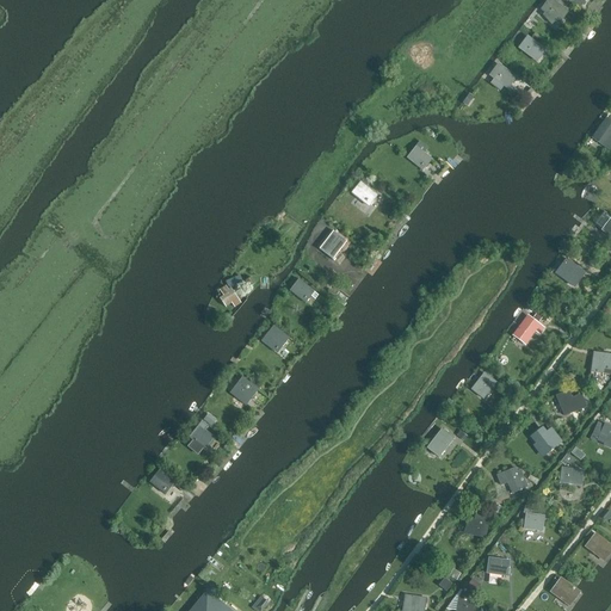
[(547,0),(541,10),(545,13),(544,14),(553,24),(562,14),(563,16),(567,11),(563,7),(567,2),(562,0),(547,0)]
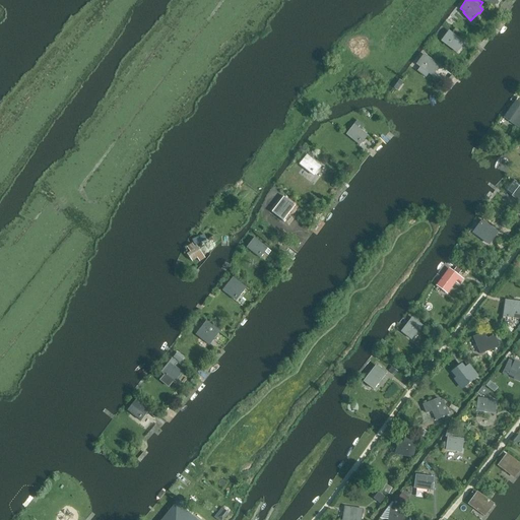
[(449,31),(441,42),(457,54),(464,44),(449,31)]
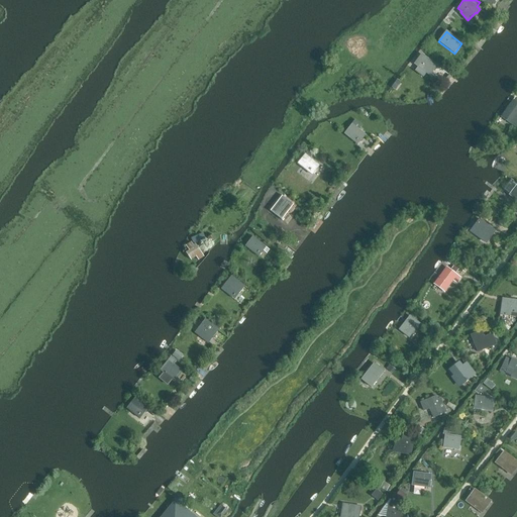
[(421,55),(414,65),(430,77),(437,66),(421,55)]
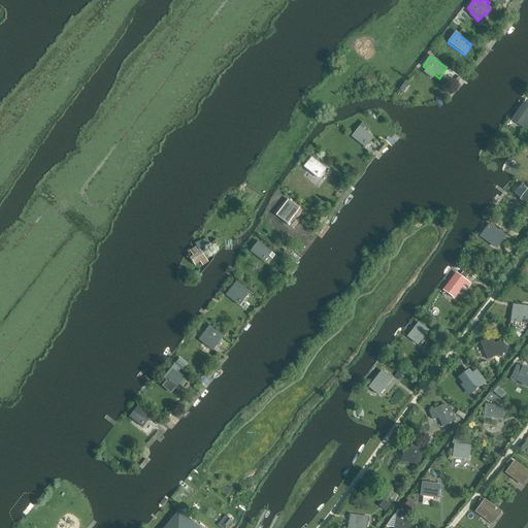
[(405,81),(400,89),(401,90),(403,92),(409,85),(407,83),(405,81)]
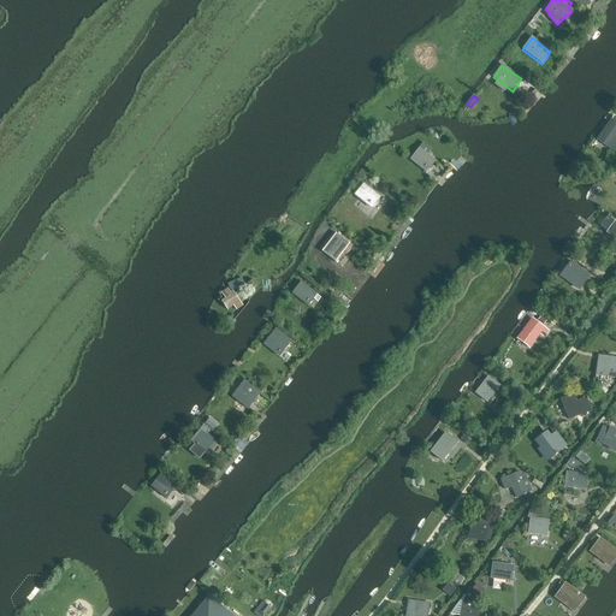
[(615,154),(615,153),(615,123),(611,119),(597,140),(615,154)]
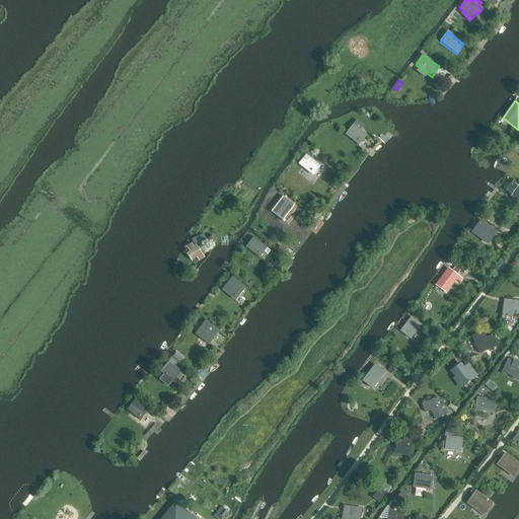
[(346,135),(359,146),(366,136),(360,131),(362,128),(355,123),(346,135)]
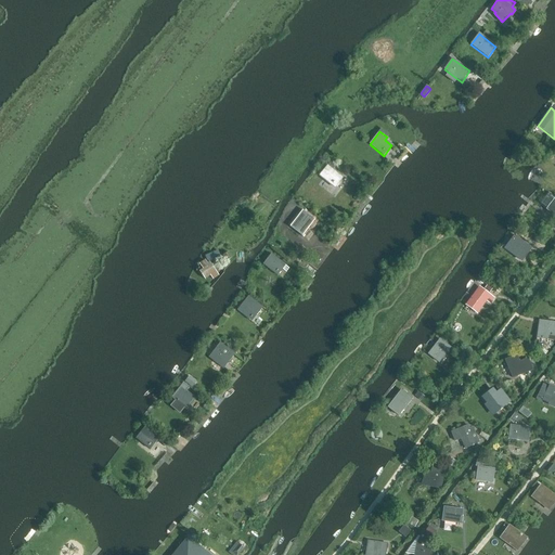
[(339,181),(343,178),(332,169),(332,168),(331,167),(330,167),(327,166),(320,176),(332,185),(337,179),(339,181)]
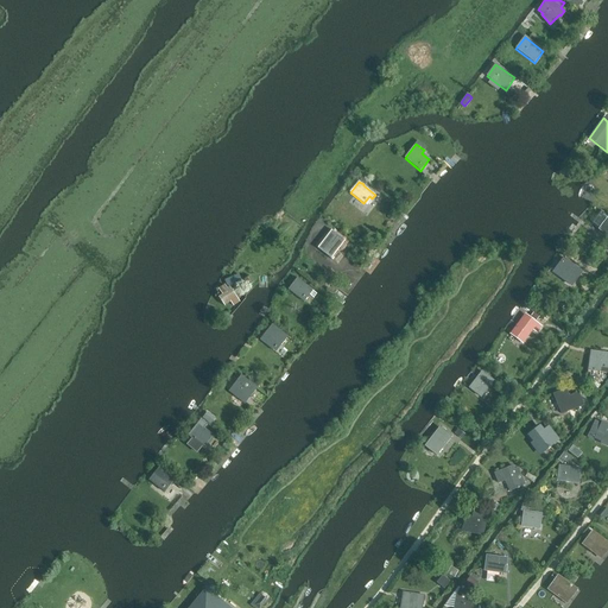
[(600,214),(593,223),(600,229),(607,235),(607,244),(606,247),(607,248),(607,220),(607,219),(607,216),(603,213),(601,216),(600,214)]
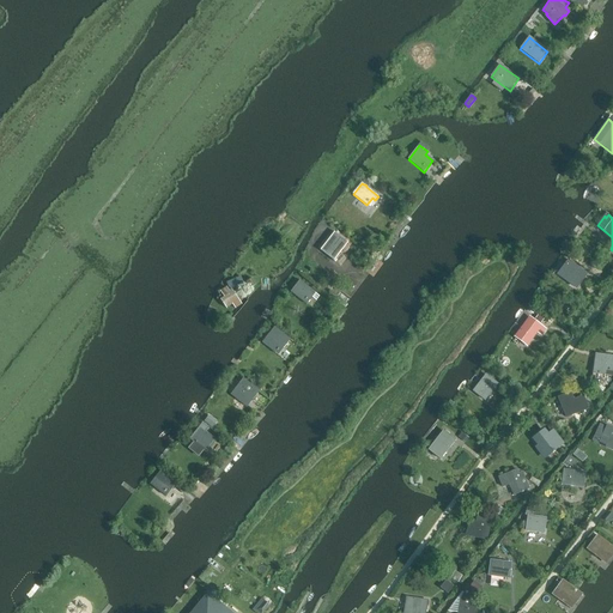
[(333,254),(335,252),(339,254),(344,247),(347,249),(351,246),(339,236),(340,232),(337,230),(326,243),(326,244),(323,247),(323,253),(328,256),(333,254)]
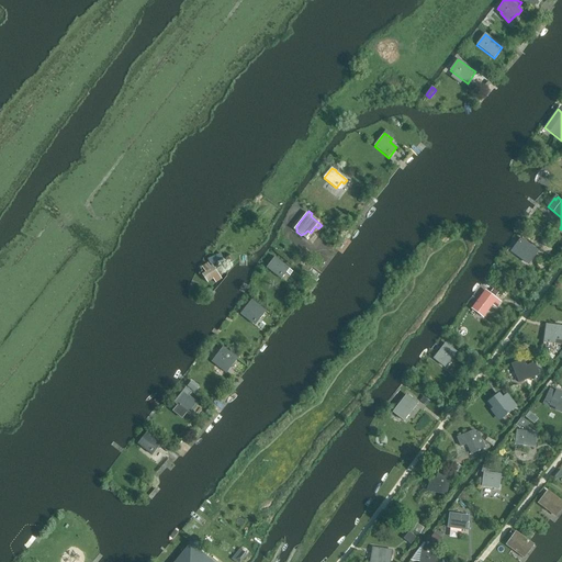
[(537,256),(539,254),(535,248),(532,250),(525,243),(516,251),(523,259),(531,251),(537,256)]
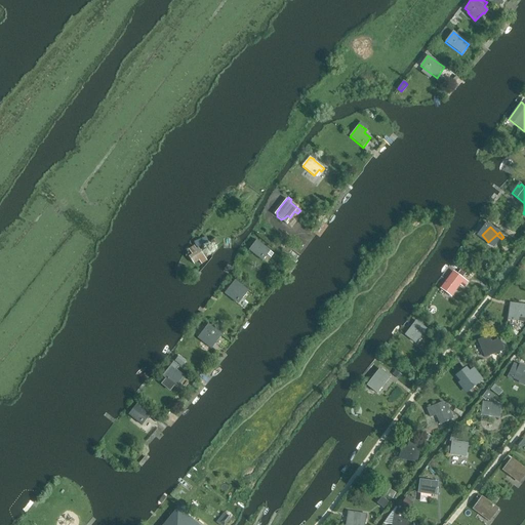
[(509,230),(506,234),(512,239),(515,234),(509,230)]
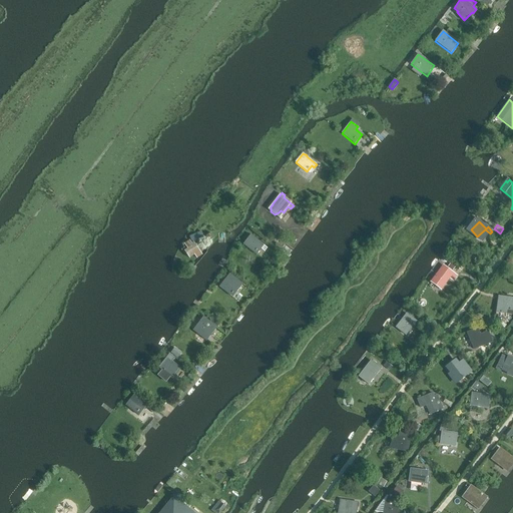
[(201,232),(189,237),(191,243),(203,237),(201,232)]
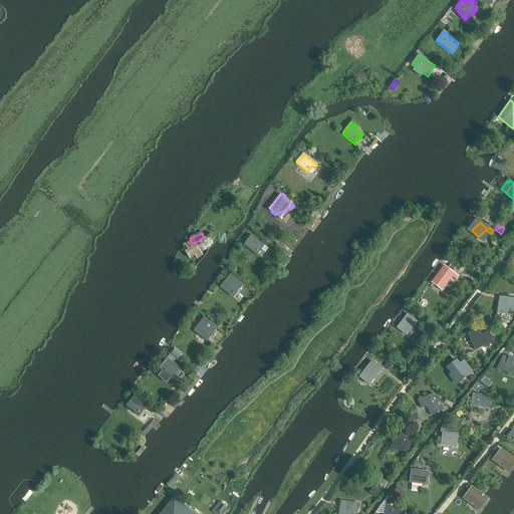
[(212,234),(206,236),(209,242),(214,239),(212,234)]
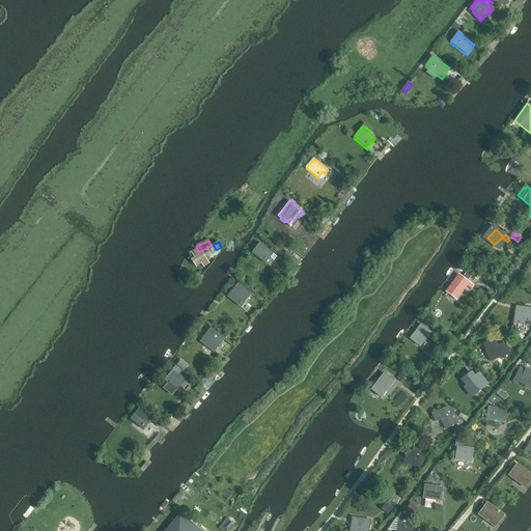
[(259,244),(252,253),(266,263),(271,258),(274,260),(277,257),(259,244)]
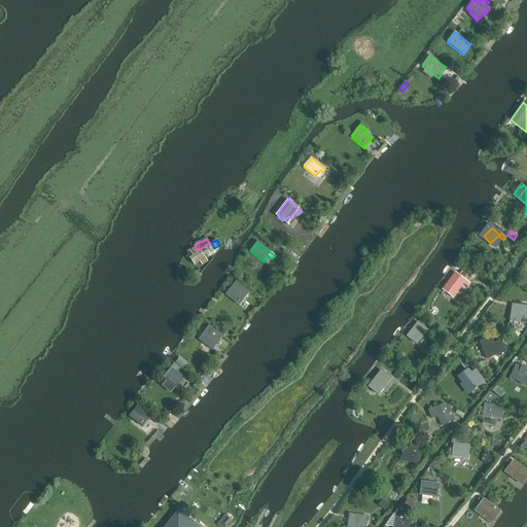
[(507,245),(502,249),(506,254),(512,249),(507,245)]
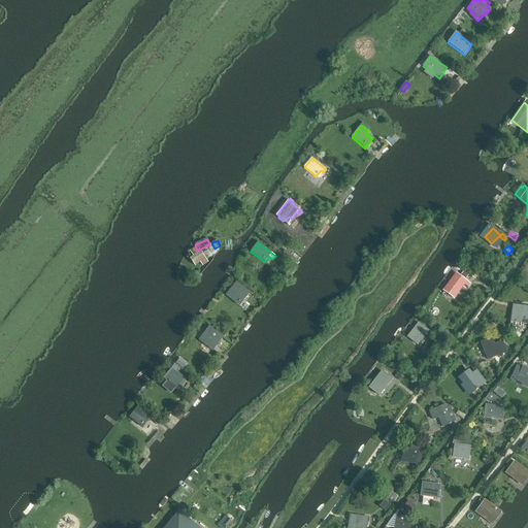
[(208,263),(199,250),(198,251),(195,248),(190,252),(193,257),(190,259),(195,267),(200,263),(202,267),(208,263)]
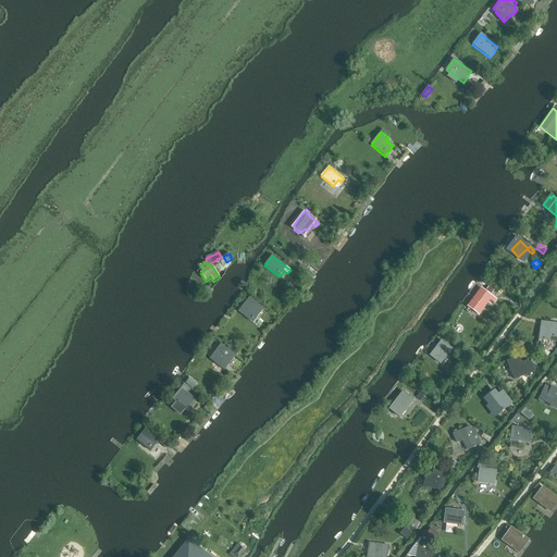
[(473,310),(479,313),(487,301),(491,305),(495,299),(492,296),(481,288),(472,301),(477,305),(473,310)]
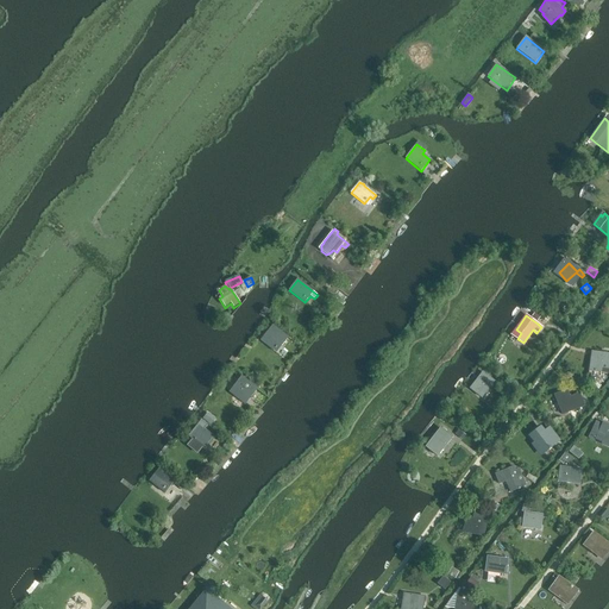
[(281,346),(284,341),(269,330),(259,341),(272,351),(278,344),(281,346)]
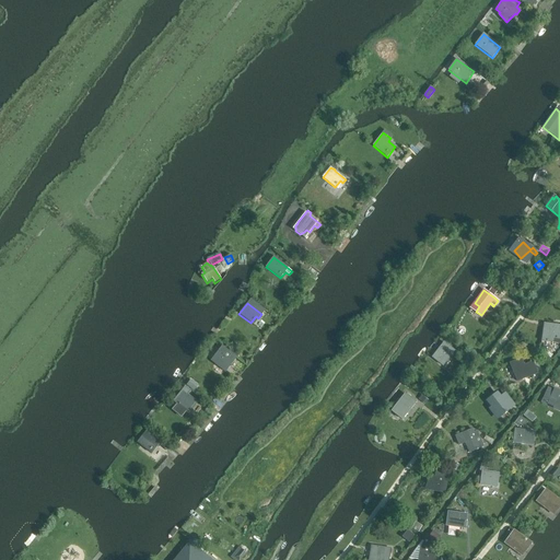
[(543,326),(540,341),(559,343),(559,325),(558,325),(558,328),(543,326)]
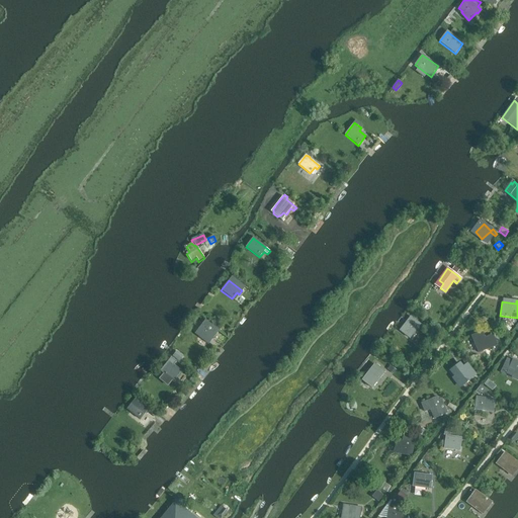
[(414,334),(421,326),(411,318),(400,331),(407,336),(411,332),(414,334)]
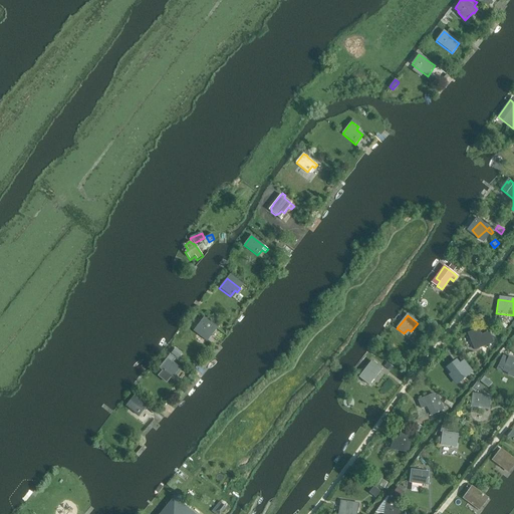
[(211,335),(214,331),(205,325),(206,323),(202,320),(193,331),(204,339),(209,333),(211,335)]
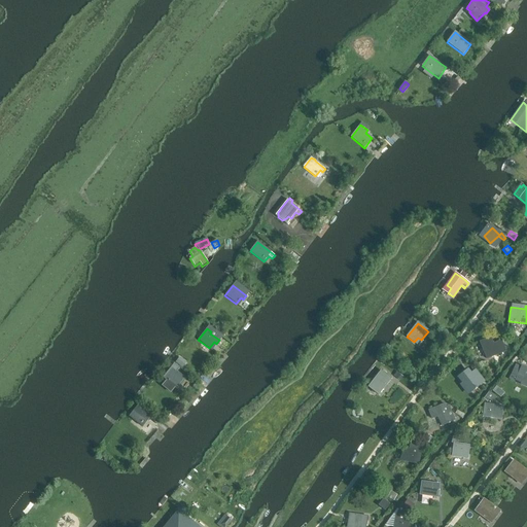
[(490,337),(479,341),(486,359),(506,351),(503,344),(498,345),(497,341),(493,343),(490,337)]
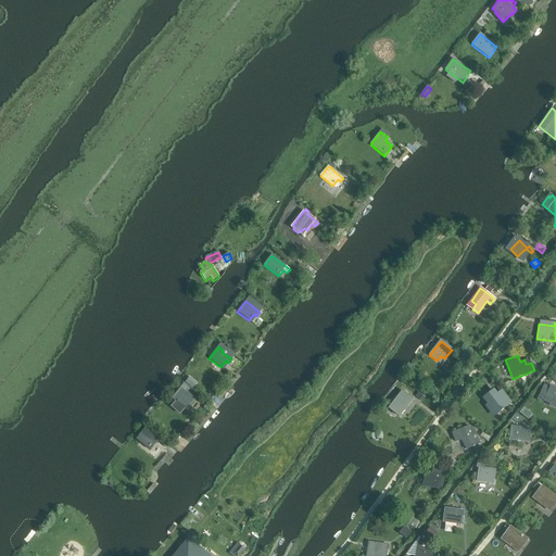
[(186,382),(190,387),(194,381),(190,377),(186,382)]
